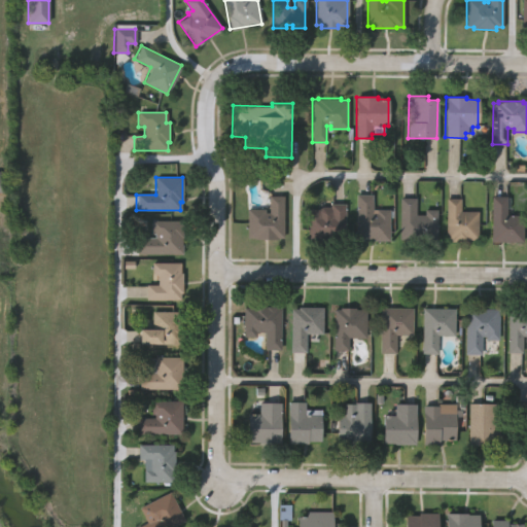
[(355,240),(356,194),(372,194),(371,211),(376,212),(376,209),(388,209),(388,240),(372,240),(372,238),(365,238),(365,240),(355,240)]
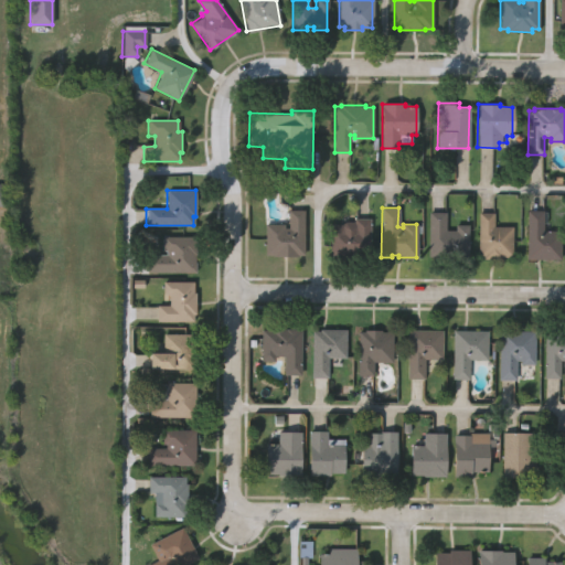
[(264,256),(265,225),(283,225),(283,227),(287,228),(287,211),(305,211),(305,255),(296,255),(296,257),(277,257),(277,256),(264,256)]
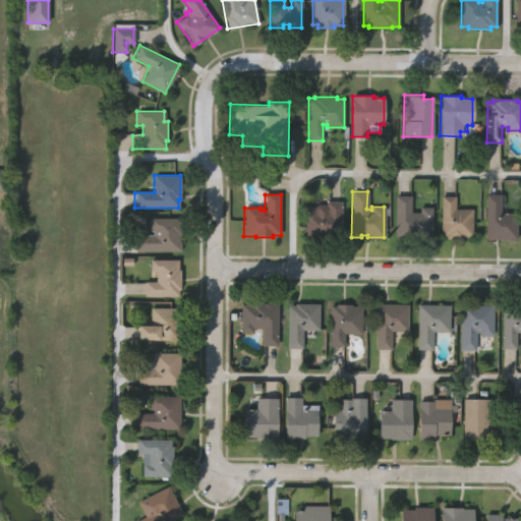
[(486,238),(486,194),(501,194),(501,213),(517,213),(517,238),(486,238)]
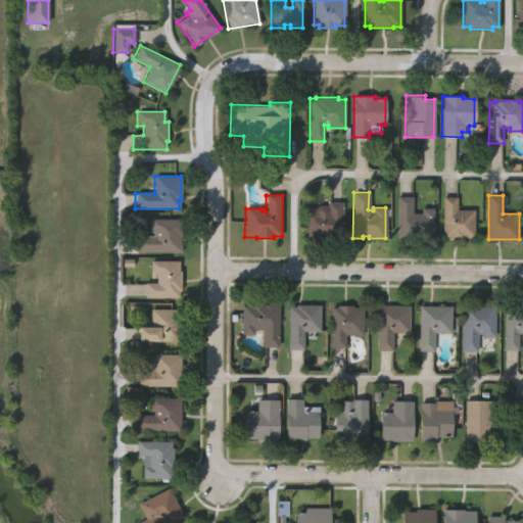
[(396,237),(396,196),(413,197),(412,212),(421,212),(421,208),(433,208),(433,237),(421,237),(421,240),(402,239),(402,237),(396,237)]
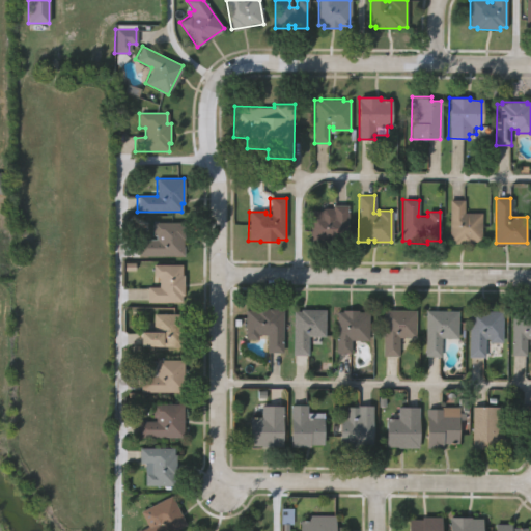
[(449,241),(450,200),(464,200),(464,213),(481,214),(481,241),(471,241),(471,244),(455,244),(455,241),(449,241)]
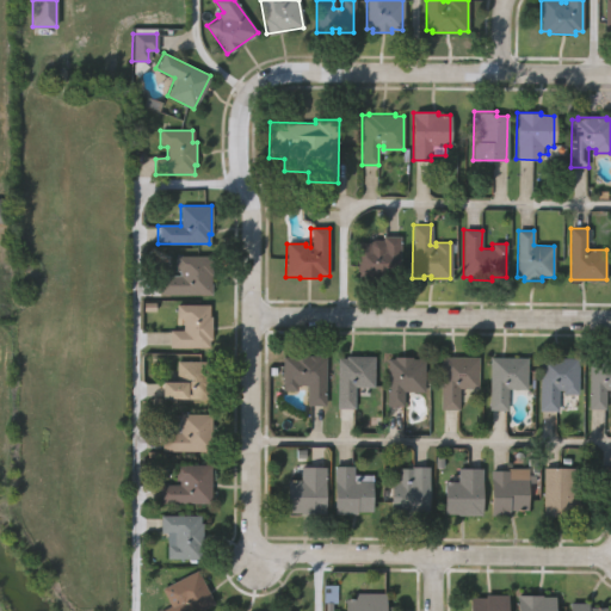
[(356,275),(357,241),(369,242),(371,239),(382,240),(382,236),(400,235),(400,273),(389,273),(389,277),(370,277),(370,275),(356,275)]
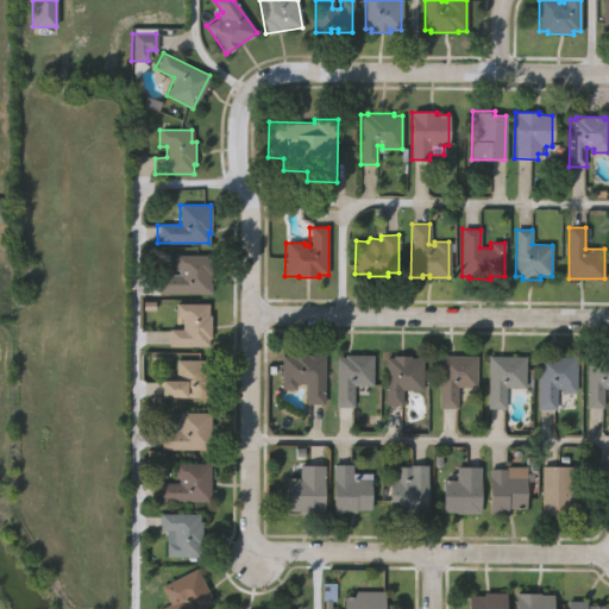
[(157,292),(157,272),(179,272),(179,268),(176,268),(176,252),(209,252),(211,271),(208,271),(208,280),(209,280),(209,290),(157,292)]
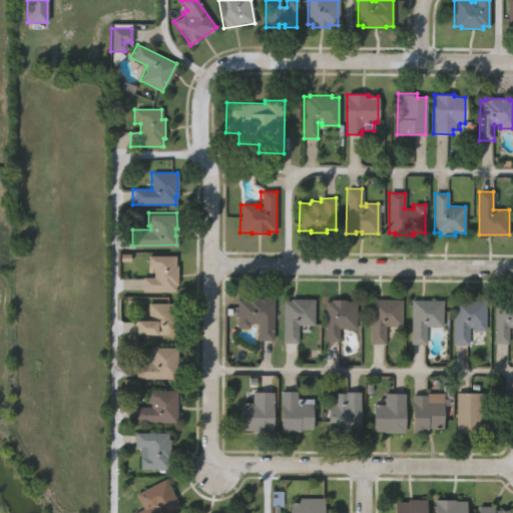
[(142,289),(142,276),(152,276),(153,266),(148,266),(148,253),(175,253),(175,264),(178,264),(177,284),(175,284),(175,290),(142,289)]
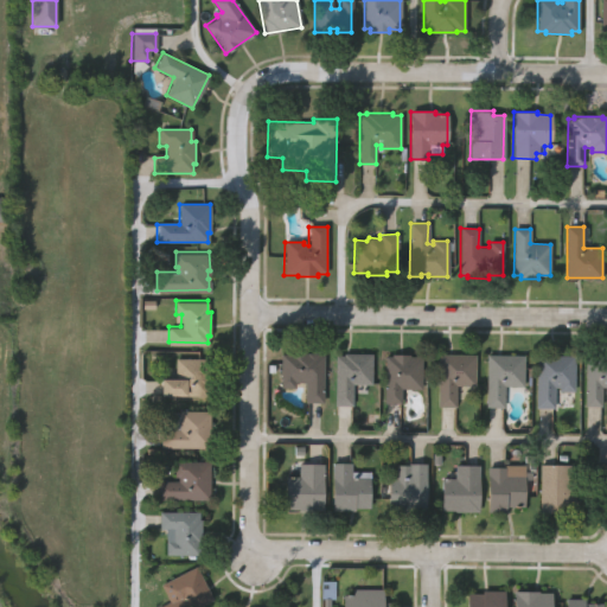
[(282,385),(282,352),(294,352),(294,351),(318,351),(318,352),(324,352),(325,400),(307,401),(306,379),(295,379),(295,385),(282,385)]
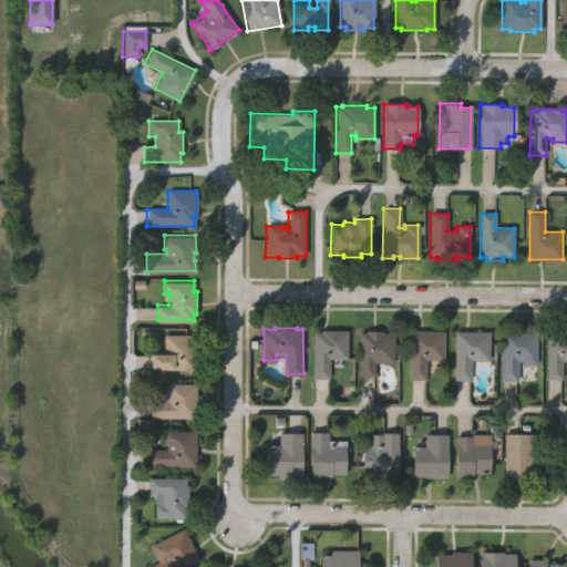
[(315,377),(316,330),(322,330),(322,328),(350,329),(349,357),(331,356),(330,377),(315,377)]
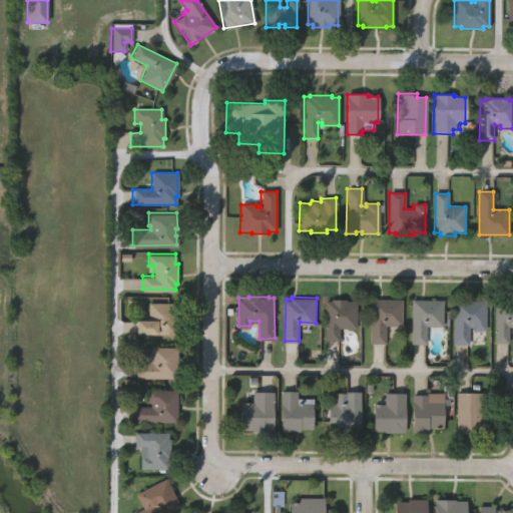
[(326,338),(326,300),(332,300),(332,298),(348,298),(348,300),(357,300),(357,326),(341,326),(341,338),(326,338)]
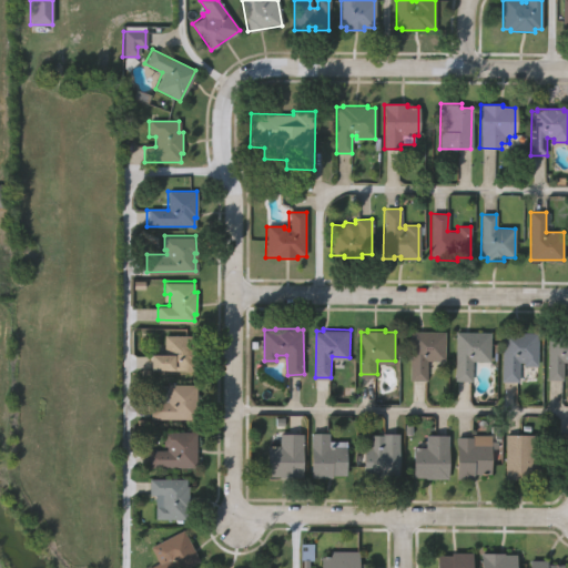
[(412,378),(412,330),(445,330),(444,358),(426,358),(426,378),(412,378)]
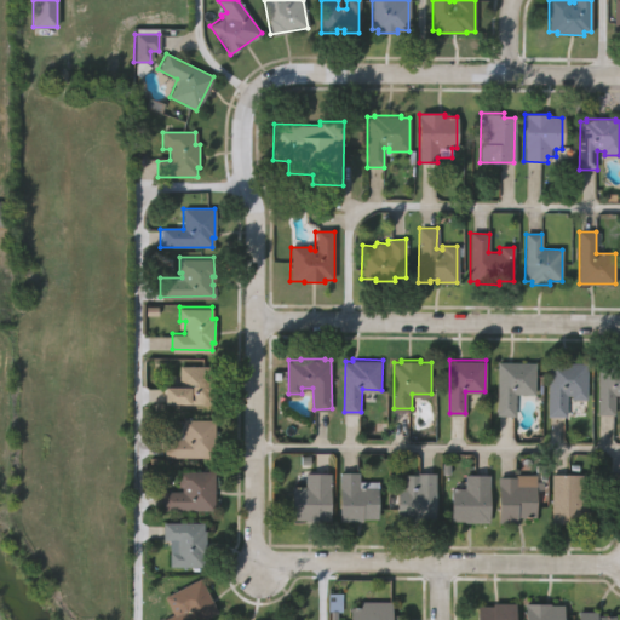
[(498,413),(499,361),(537,361),(537,391),(516,391),(515,413),(498,413)]
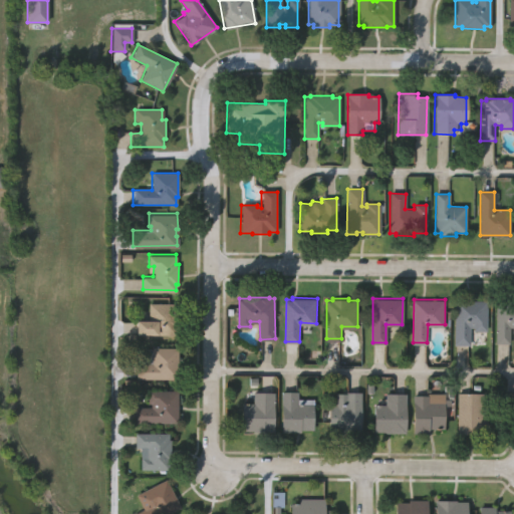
[(455,344),(455,299),(462,300),(462,302),(472,302),(472,300),(487,300),(487,330),(475,330),(475,326),(469,326),(469,344),(455,344)]
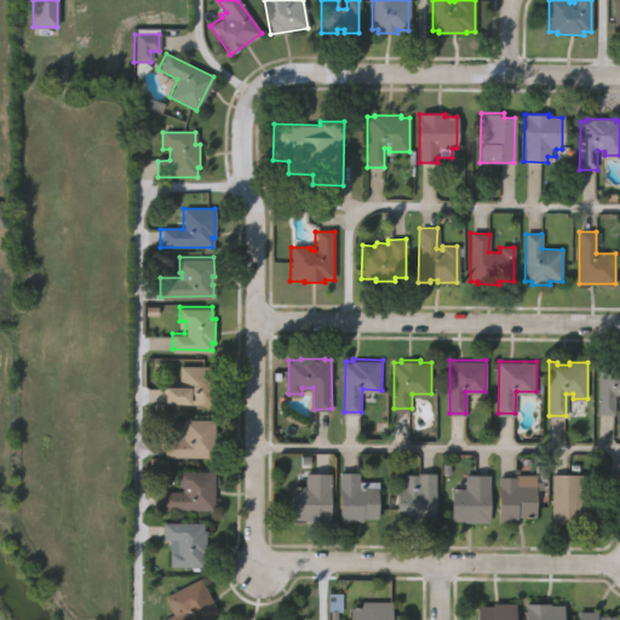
[(598,414),(598,365),(606,365),(606,362),(619,362),(619,399),(619,395),(614,395),(614,414),(598,414)]
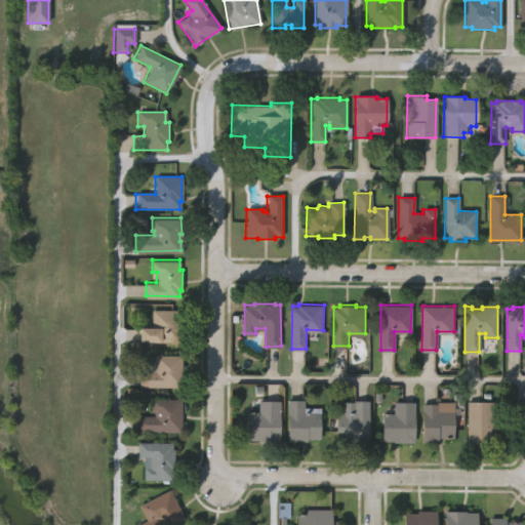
[(138,339),(138,326),(144,326),(144,318),(151,318),(151,308),(177,308),(177,318),(180,318),(180,334),(178,334),(178,339),(138,339)]
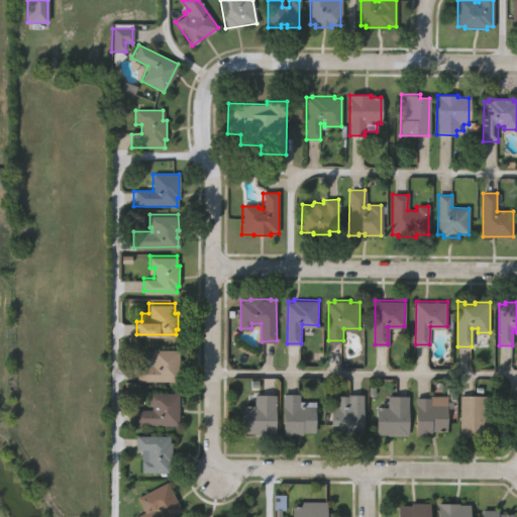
[(136,379),(136,365),(151,366),(151,348),(178,348),(178,379),(136,379)]
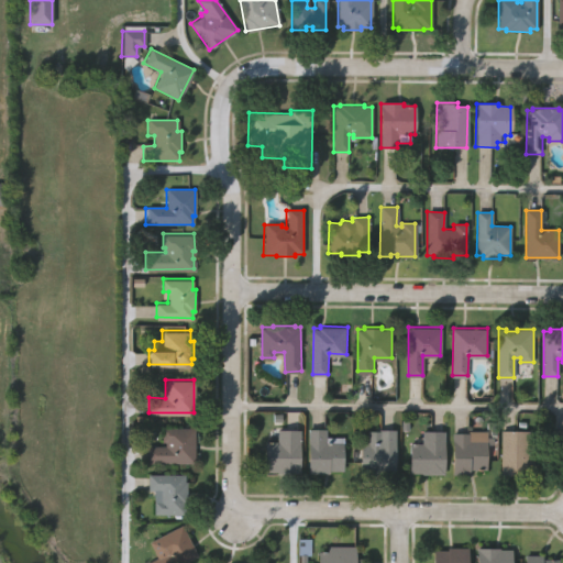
[(146,464),(146,446),(166,446),(166,442),(163,442),(163,429),(194,428),(195,463),(146,464)]
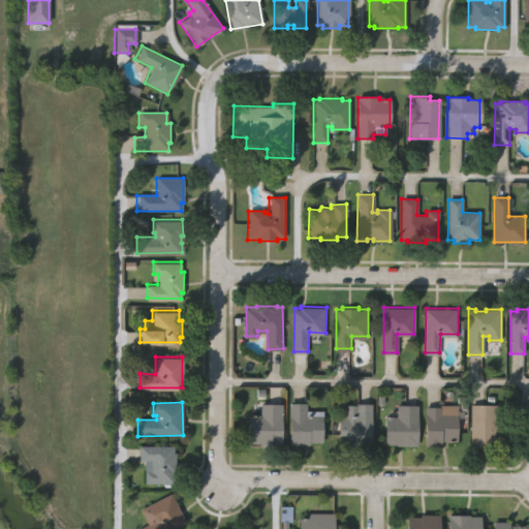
[(528,418),(520,418),(520,402),(528,402),(528,418)]
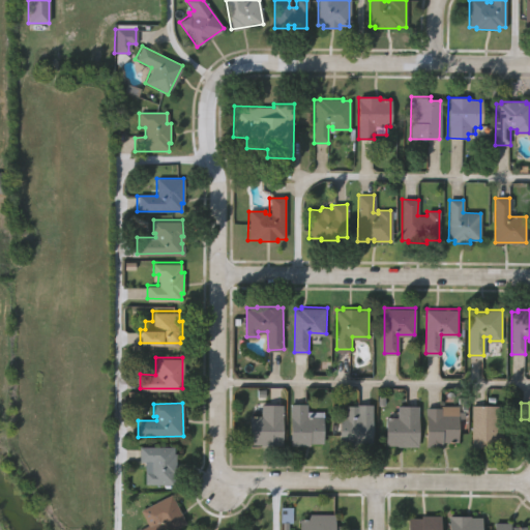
[(249,442),(251,416),(261,415),(261,404),(283,404),(282,445),(260,445),(260,443),(249,442)]
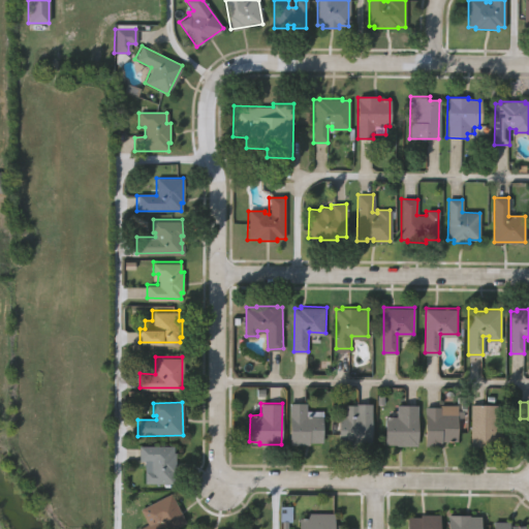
[(289,445),(290,403),(306,403),(306,411),(322,411),(322,443),(309,443),(309,445),(289,445)]
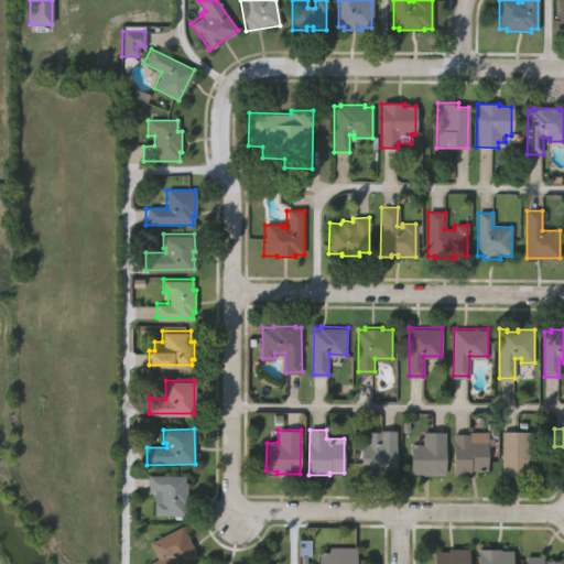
[(361,470),(361,443),(365,443),(365,436),(375,436),(373,443),(378,443),(378,430),(397,430),(396,470),(389,470),(389,474),(369,474),(369,470),(361,470)]
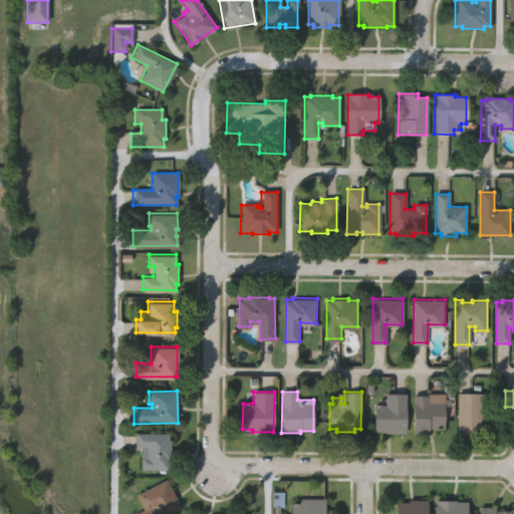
[(459,432),(459,392),(483,392),(483,399),(488,399),(488,426),(477,426),(477,432),(459,432)]
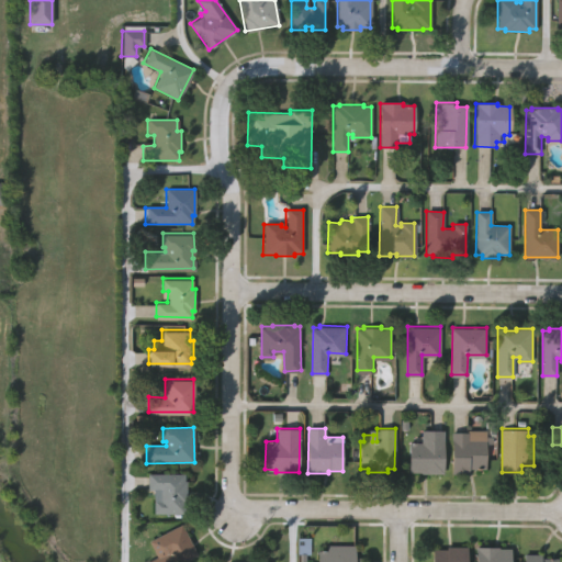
[(408,471),(408,442),(422,442),(422,429),(442,430),(442,473),(422,473),(422,471),(408,471)]
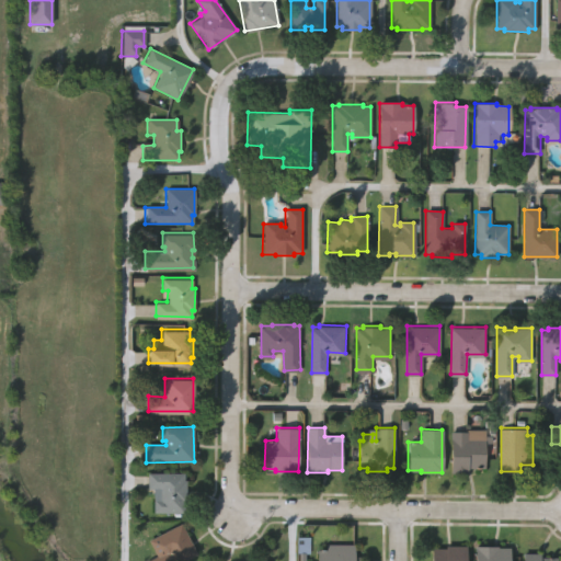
[(451,471),(451,432),(468,432),(468,428),(485,430),(485,467),(470,467),(470,471),(451,471)]
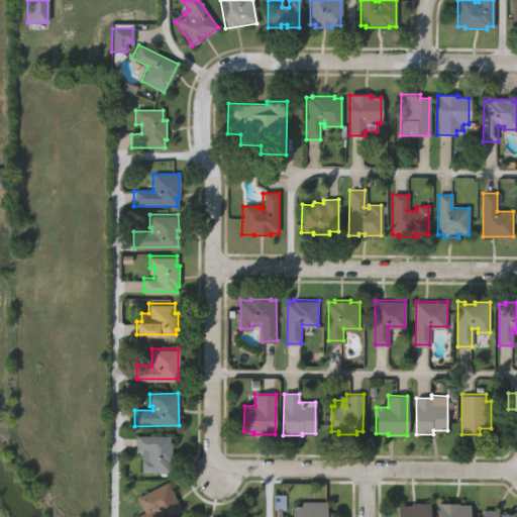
[(141,472),(141,450),(136,450),(136,435),(169,435),(169,441),(171,441),(172,461),(169,461),(170,472),(141,472)]
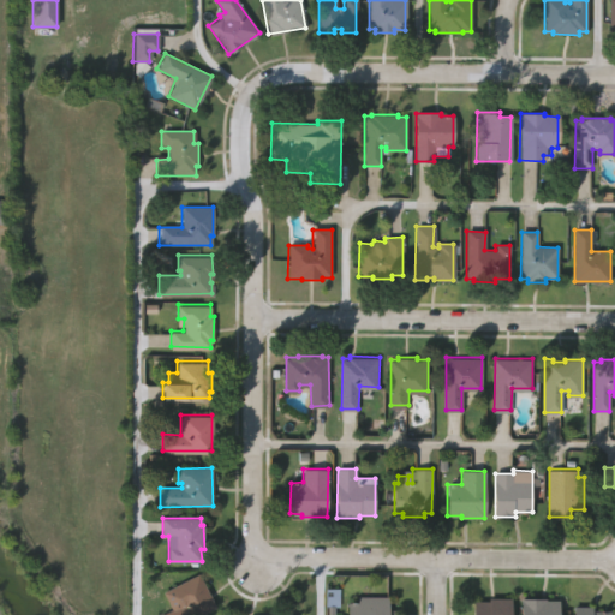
[(197,614),(163,614),(171,611),(162,591),(199,574),(215,607),(197,614)]
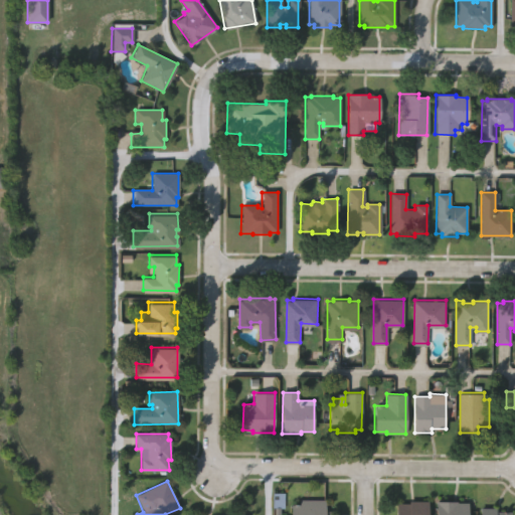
[(292,514),(292,505),(299,505),(299,499),(325,499),(325,510),(331,510),(330,514),(292,514)]
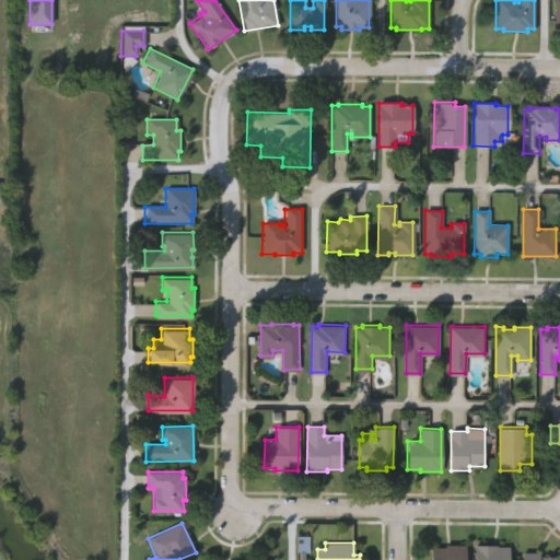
[(475,559),(476,543),(497,543),(497,545),(511,545),(510,559),(475,559)]
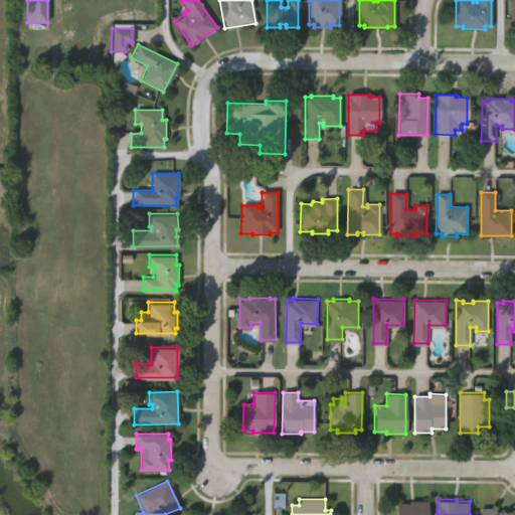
[(397,514),(397,502),(410,502),(410,500),(428,500),(428,514),(397,514)]
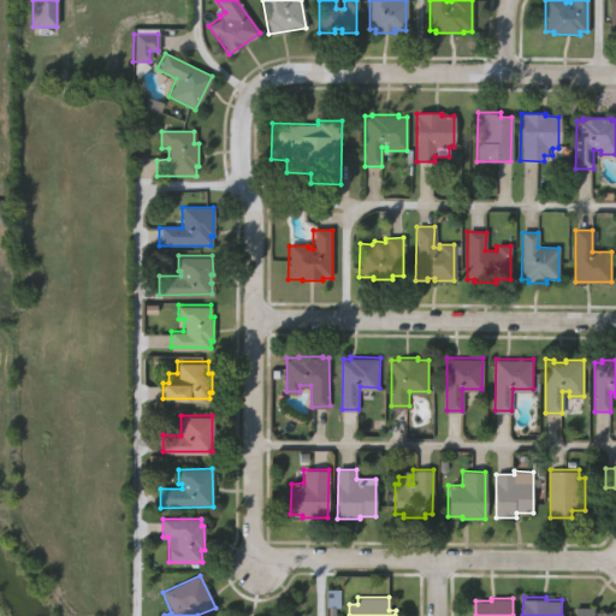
[(594,605),(594,609),(611,610),(611,615),(575,615),(576,605),(594,605)]
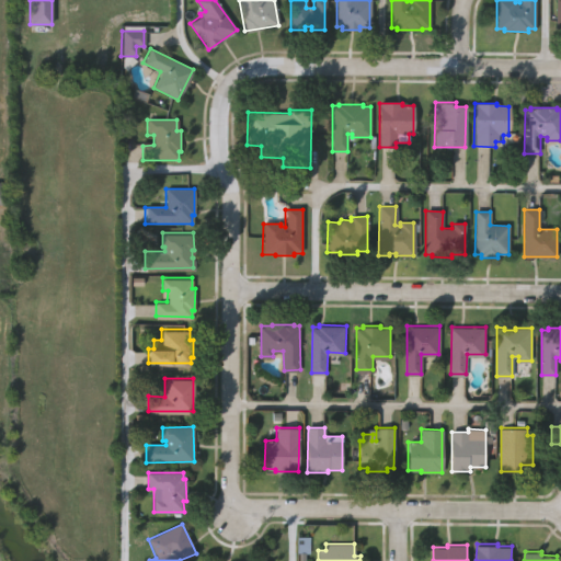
All buildings are outlined.
